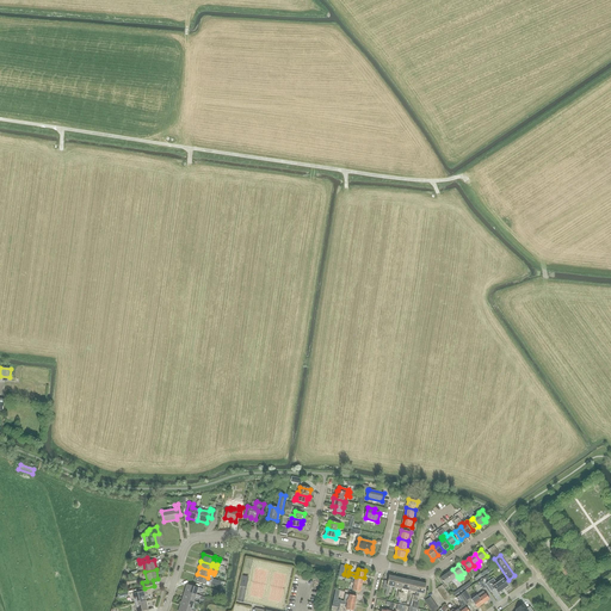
[(452,581),(457,576),(452,569),(446,574),(452,581)]
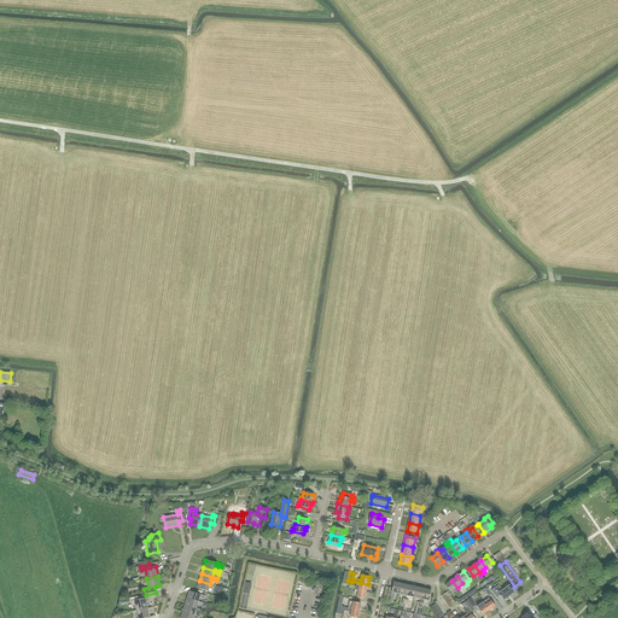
[(197,588),(208,592),(210,587),(215,588),(215,586),(210,584),(199,581),(197,588)]
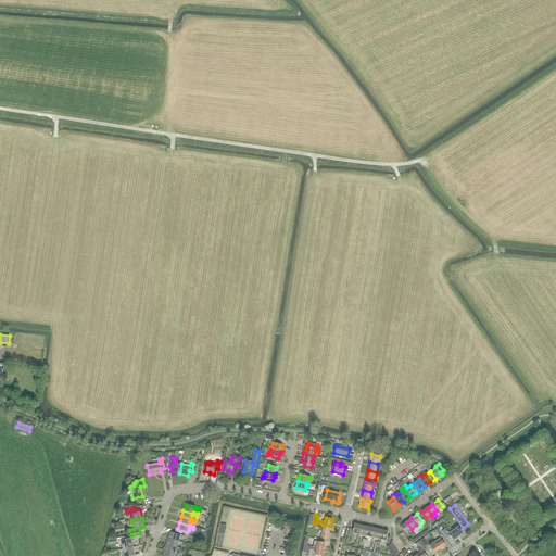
[(405,533),(412,529),(406,522),(401,526),(405,533)]
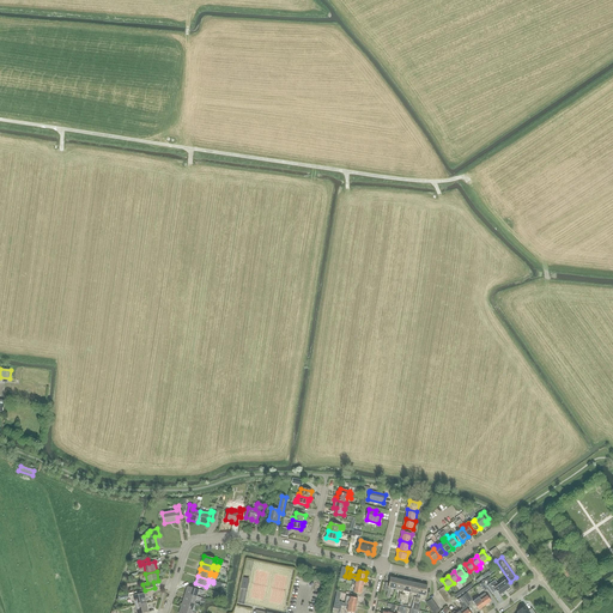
[(396,589),(399,580),(390,577),(389,583),(386,583),(384,590),(388,592),(387,596),(389,598),(392,588),(396,589)]
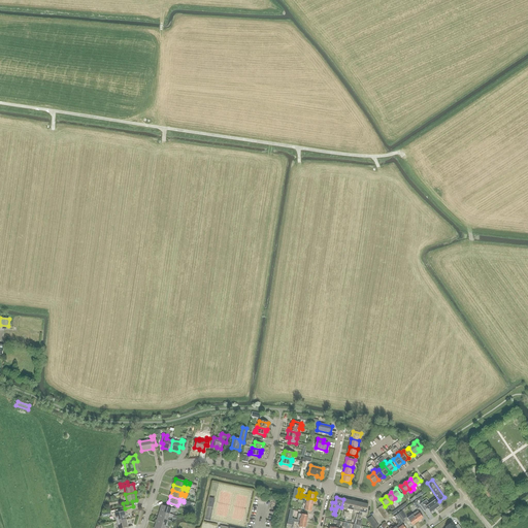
[(348,509),(350,500),(343,499),(341,507),(348,509)]
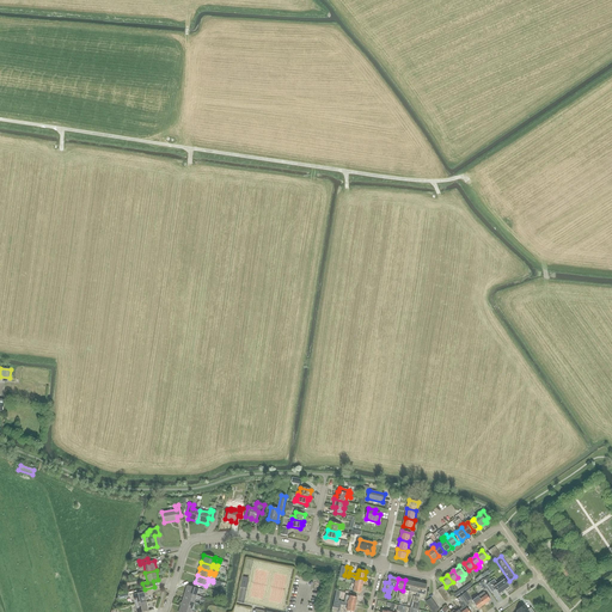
[(410,592),(412,582),(405,580),(403,591),(410,592)]
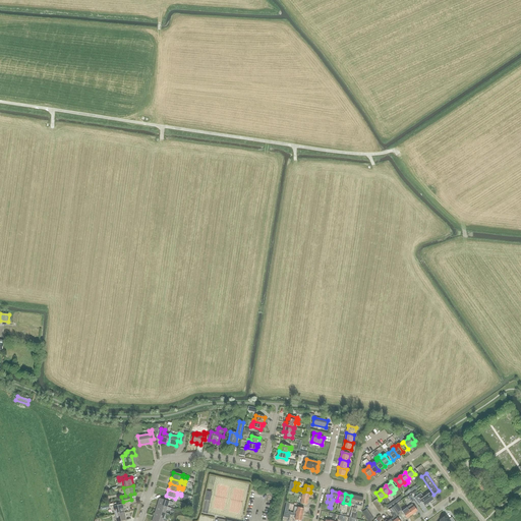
[(420,494),(414,498),(418,505),(419,505),(421,502),(424,506),(428,503),(433,500),(429,494),(423,498),(420,494)]
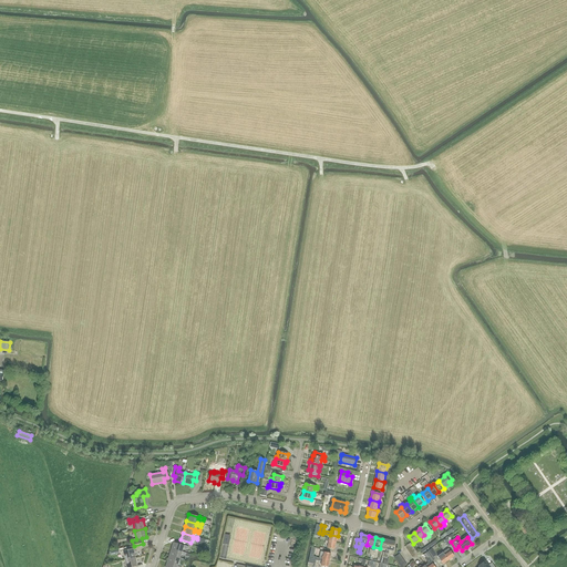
[(387,549),(389,540),(382,539),(380,548),(387,549)]
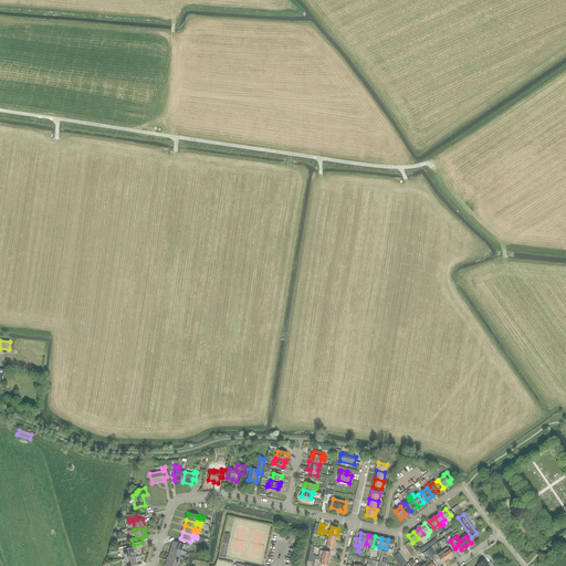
[(328,541),(325,540),(324,543),(328,543),(327,547),(334,548),(335,542),(328,541)]
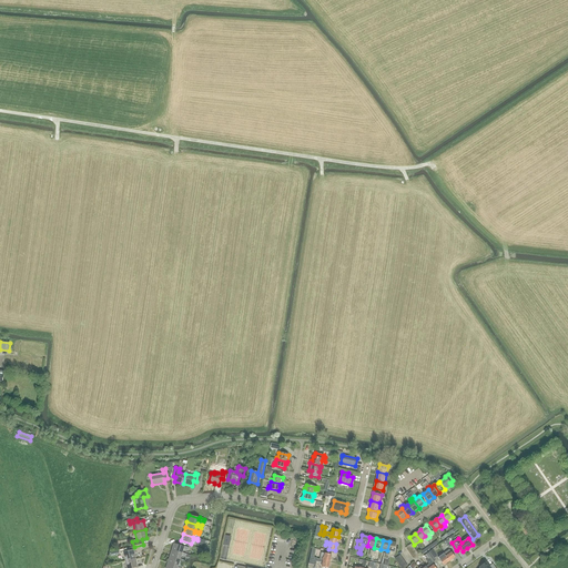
[(386,554),(385,559),(388,559),(389,551),(394,553),(396,543),(389,541),(387,550),(386,554)]
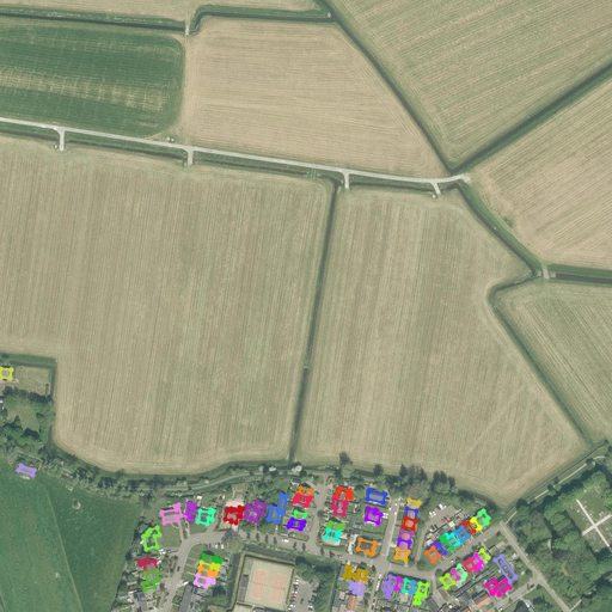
[(196,597),(197,595),(199,592),(202,593),(203,589),(199,588),(199,589),(188,586),(185,593),(196,597)]
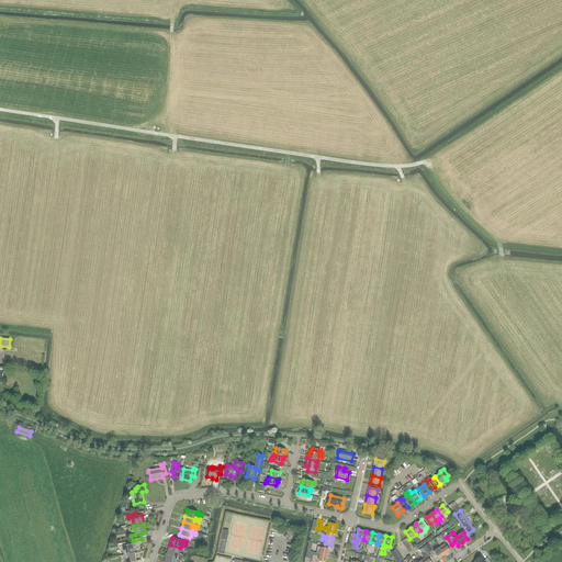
[(405,548),(411,543),(407,538),(402,542),(405,548)]
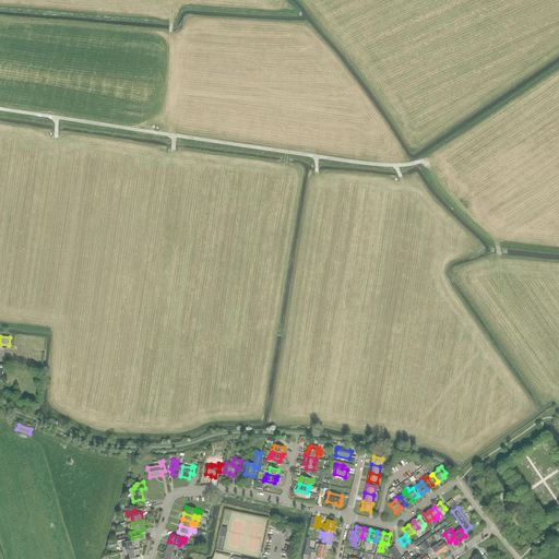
[(121,544),(123,551),(133,549),(132,542),(127,543),(126,539),(118,542),(119,544),(121,544)]
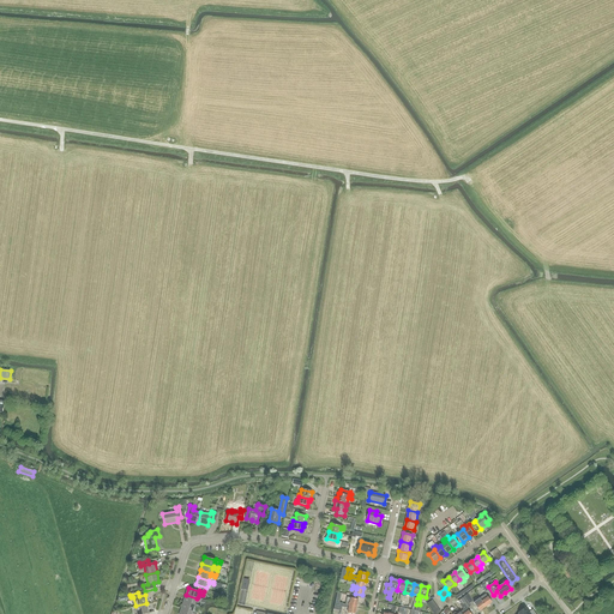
[(480,599),(486,607),(492,602),(488,597),(486,594),(480,599)]
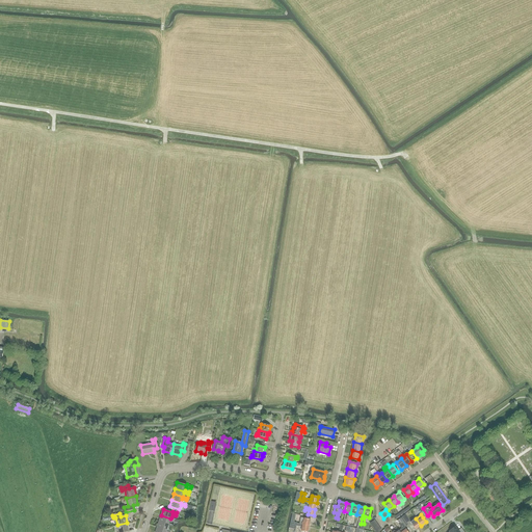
[(175,519),(171,517),(170,519),(161,515),(159,521),(169,524),(170,520),(175,522),(175,519)]
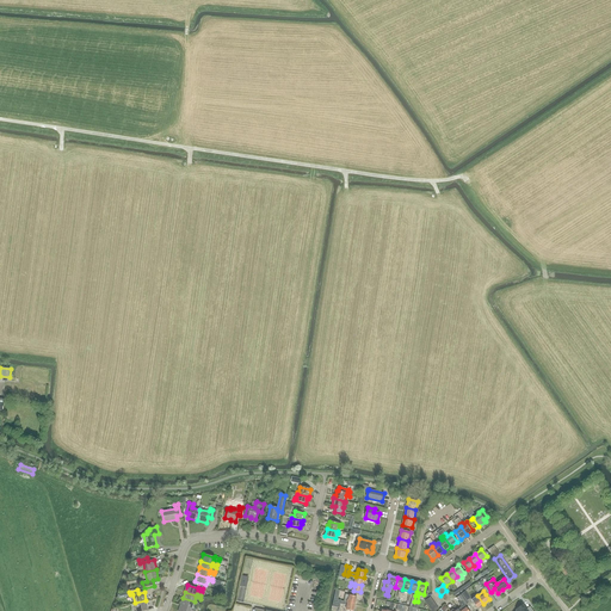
[(344,602),(356,604),(357,597),(350,596),(345,594),(345,599),(344,602)]
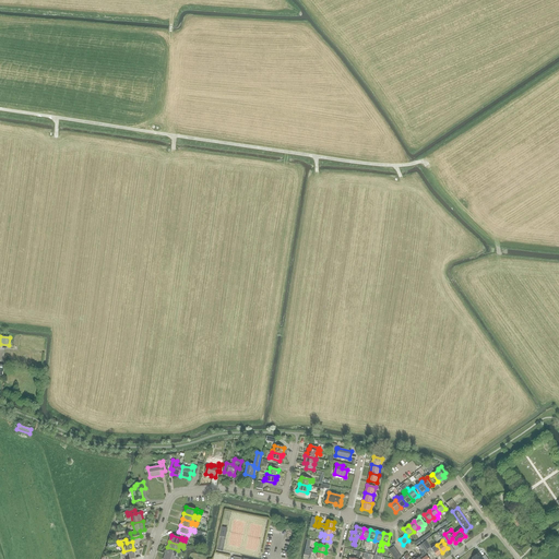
[(423,544),(419,546),(426,555),(428,552),(423,544)]
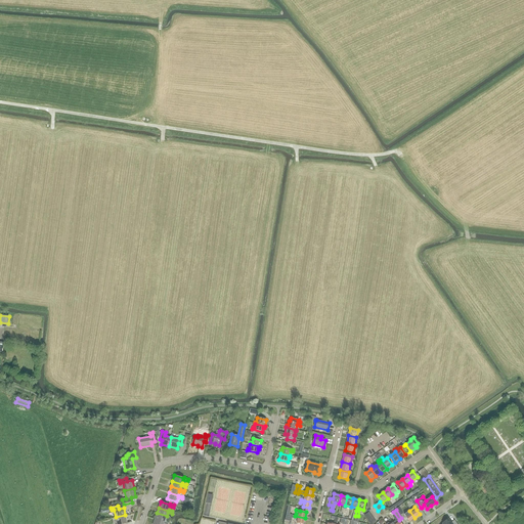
[(409,522),(415,518),(409,511),(404,514),(406,517),(409,522)]
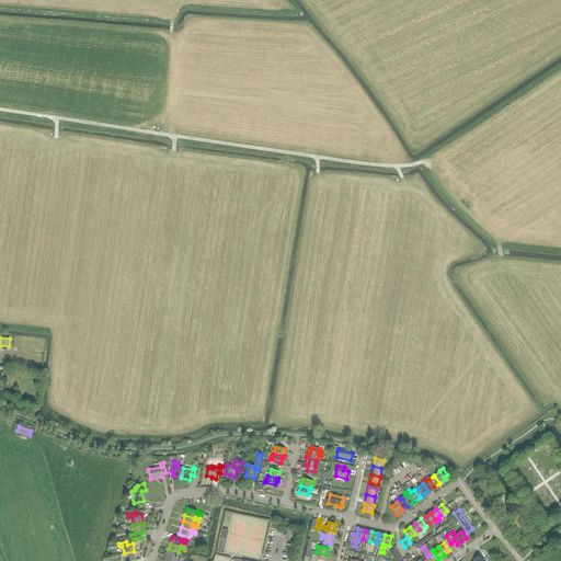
[(423,557),(421,559),(421,560),(430,560),(427,557),(421,548),(419,549),(422,552),(421,553),(423,557)]
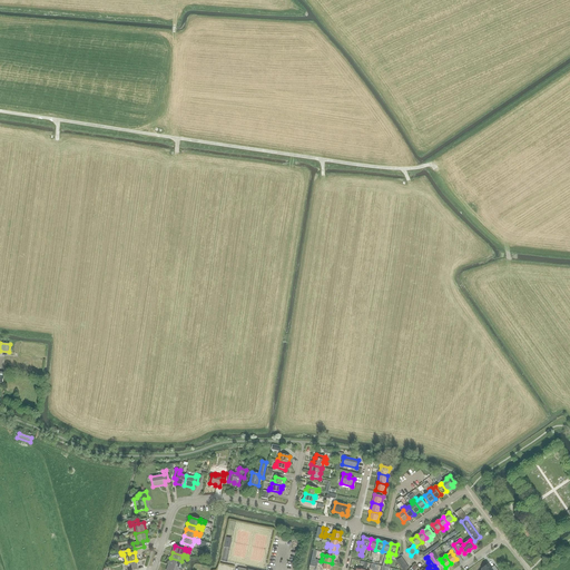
[(186,562),(182,561),(170,558),(168,564),(179,568),(179,567),(180,563),(185,564),(186,562)]
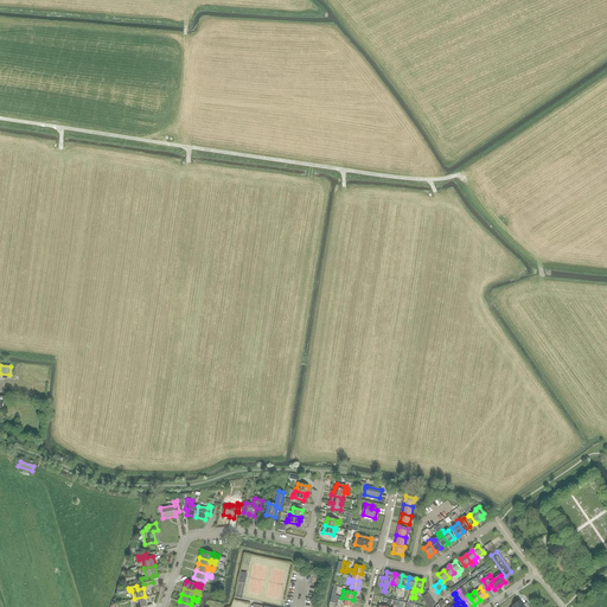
[(351,606),(353,600),(342,598),(339,598),(339,596),(332,595),(330,602),(338,605),(338,600),(345,602),(344,606),(349,606),(351,606)]
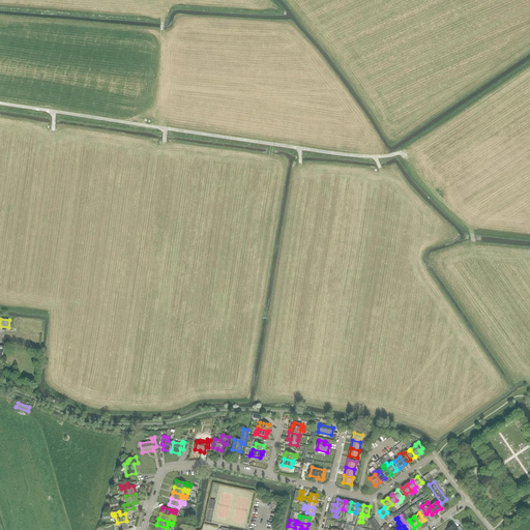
[(124,529),(128,529),(126,521),(117,523),(118,529),(124,529)]
